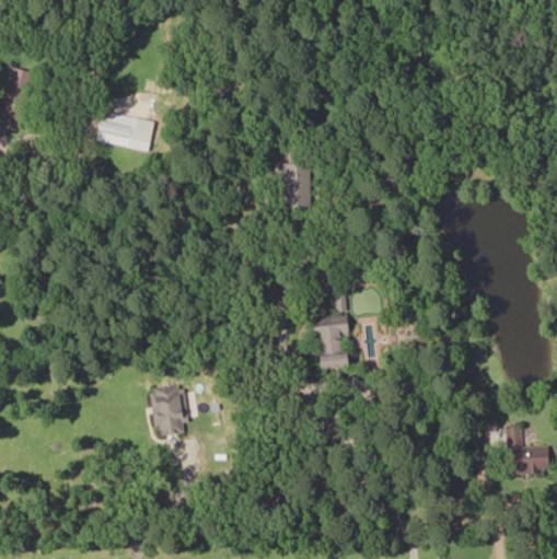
[(0,121),(21,127),(34,71),(8,66),(0,96),(0,121)]
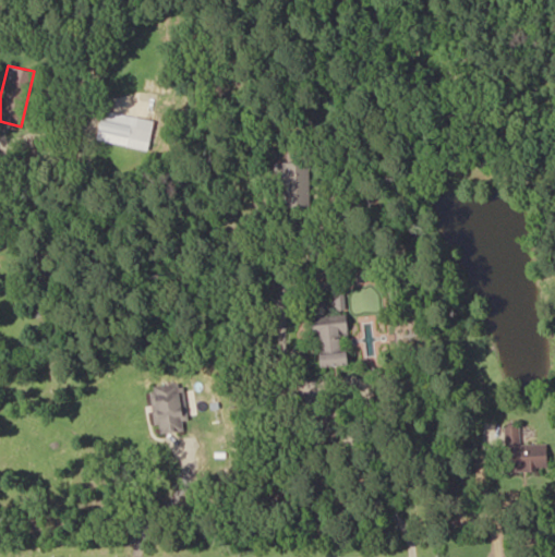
[(147,150),(153,120),(100,110),(95,141),(147,150)]
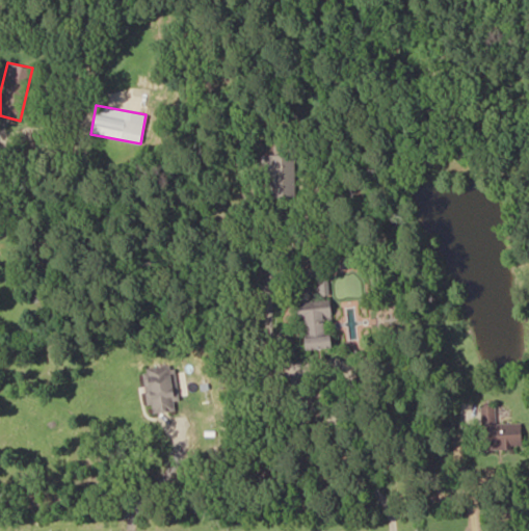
[(294,155),(261,155),(261,198),(294,198),(294,155)]
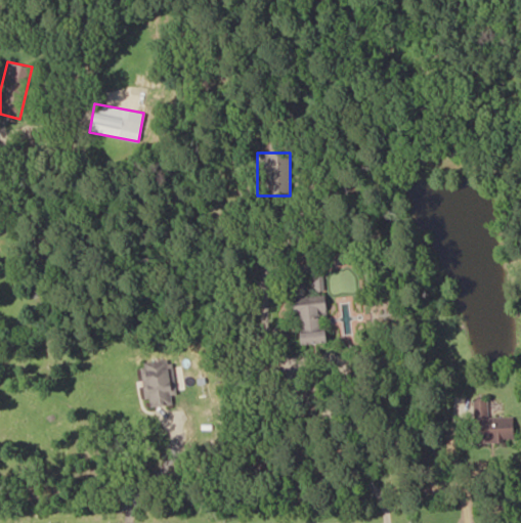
[(295,313),(301,313),(301,344),(328,343),(328,297),(295,297),(295,313)]
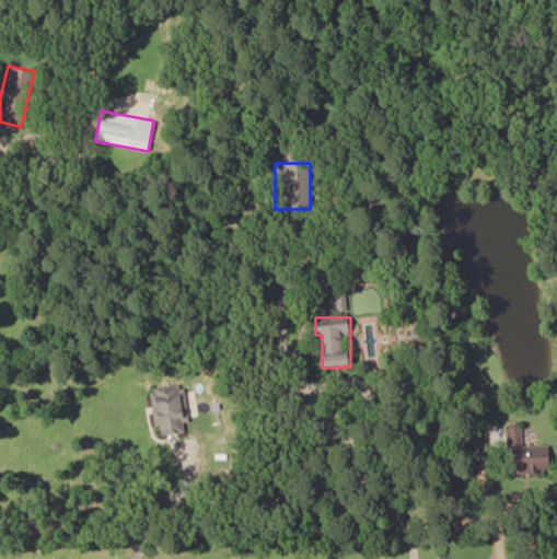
[(161,434),(188,431),(182,385),(150,388),(154,427),(160,427),(161,434)]
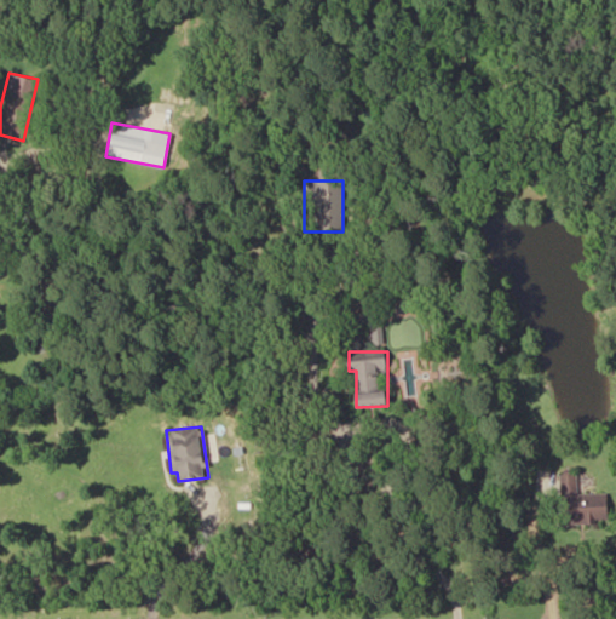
[(559,474),(560,523),(609,522),(608,492),(577,493),(576,474),(559,474)]
